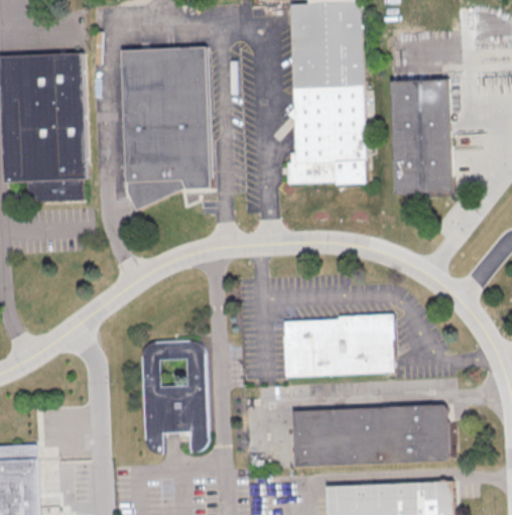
[(290,4),(306,3),(305,0),(359,0),(366,182),(337,183),(337,181),(286,182),(286,162),(290,162),(289,152),(295,152),(290,4)]
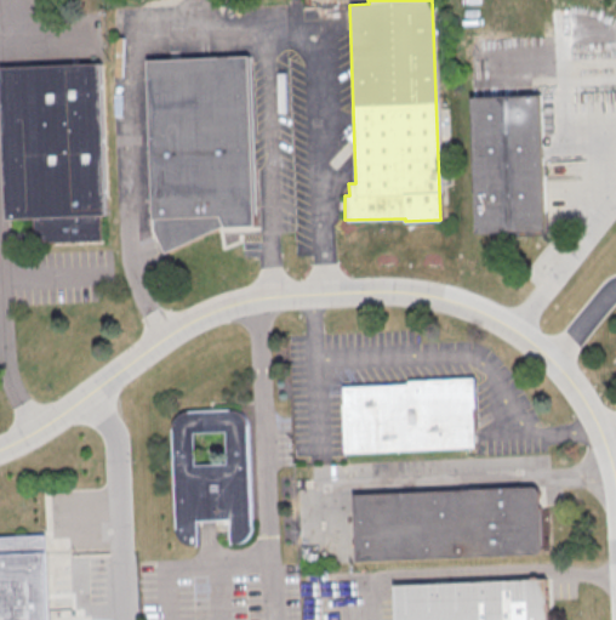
[(144,61),(246,57),(252,225),(222,226),(163,251),(150,229),(144,61)]
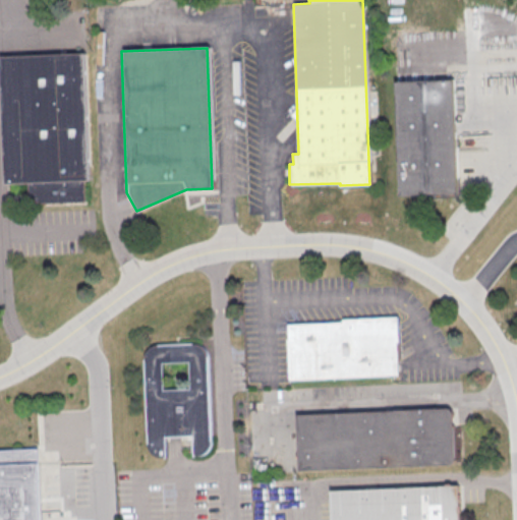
[(0,57),(84,54),(89,180),(77,180),(77,200),(26,201),(25,182),(3,183),(0,108),(0,57)]
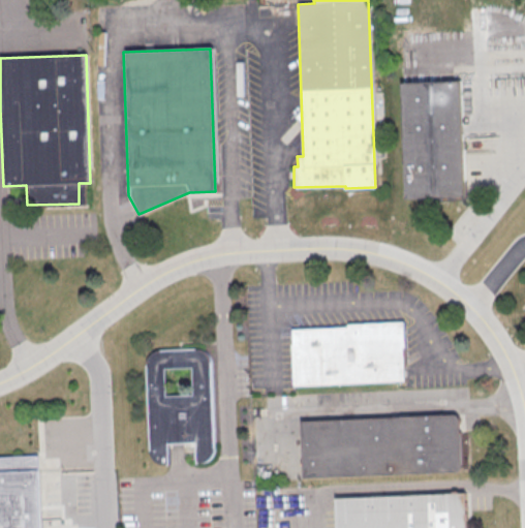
[(399,83),(459,81),(463,195),(403,197),(399,83)]
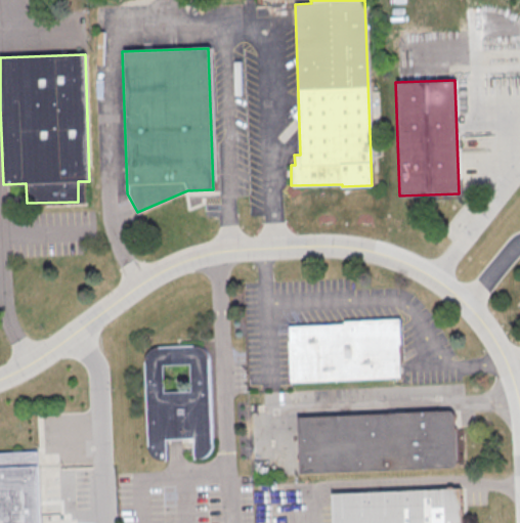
[(290,381),(288,325),(343,323),(342,319),(397,318),(398,344),(396,344),(397,378),(290,381)]
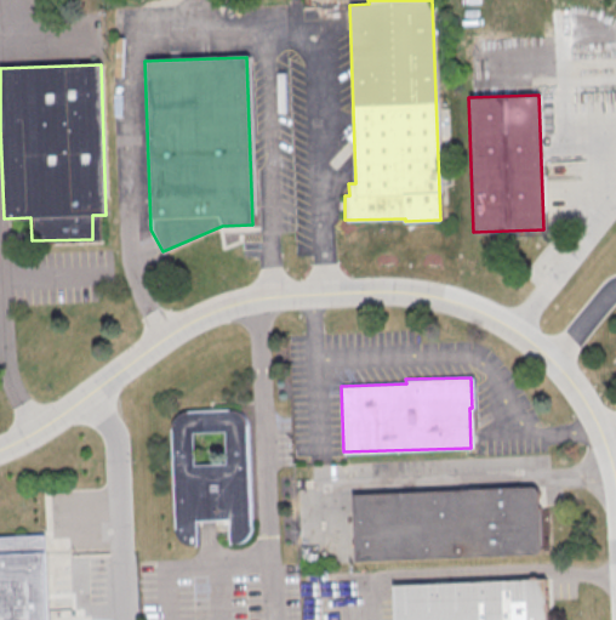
[(175,416),(186,410),(227,409),(239,414),(246,425),(250,525),(245,540),(228,544),(227,518),(194,519),(195,545),(180,542),(172,529),(169,428),(175,416)]
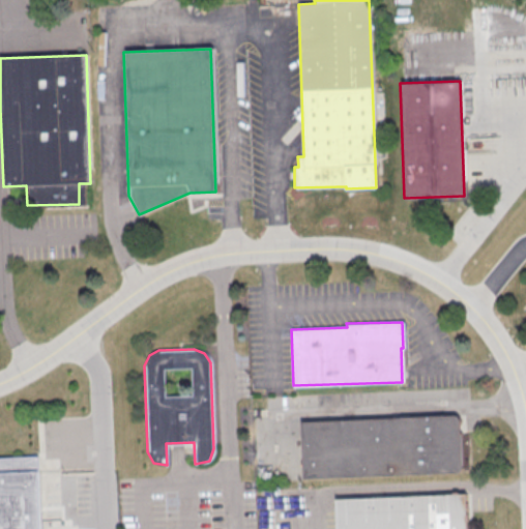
[(302,477),(300,419),(458,414),(460,472),(302,477)]
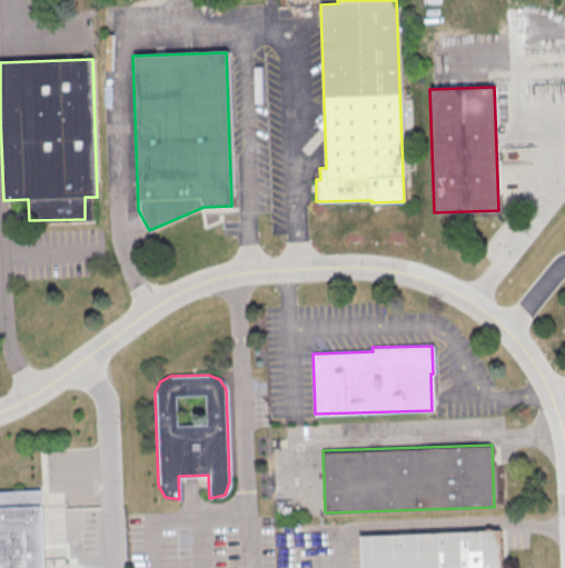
[(0,491),(36,490),(38,567),(0,567),(0,491)]
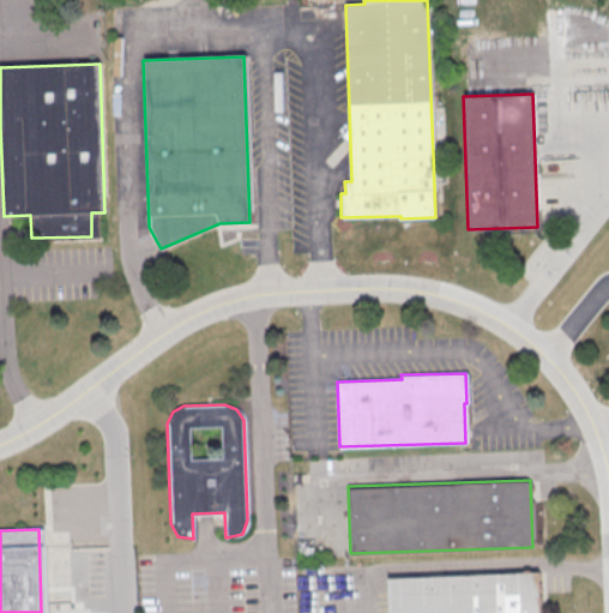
[(389,612),(389,577),(536,572),(537,612),(389,612)]
